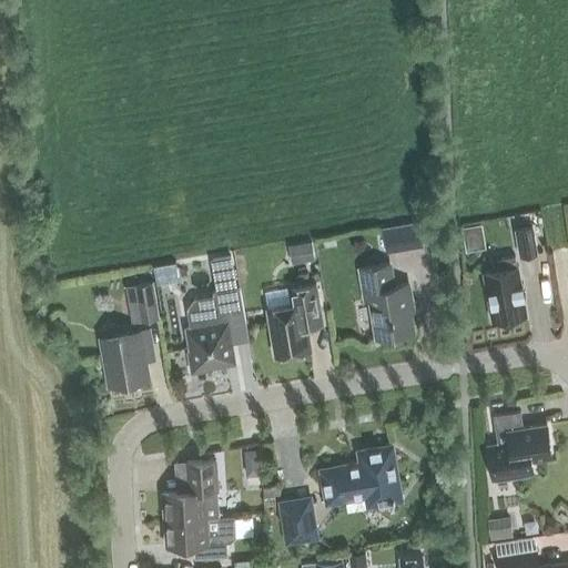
[(422,242),(418,221),(391,225),(394,246),(422,242)]
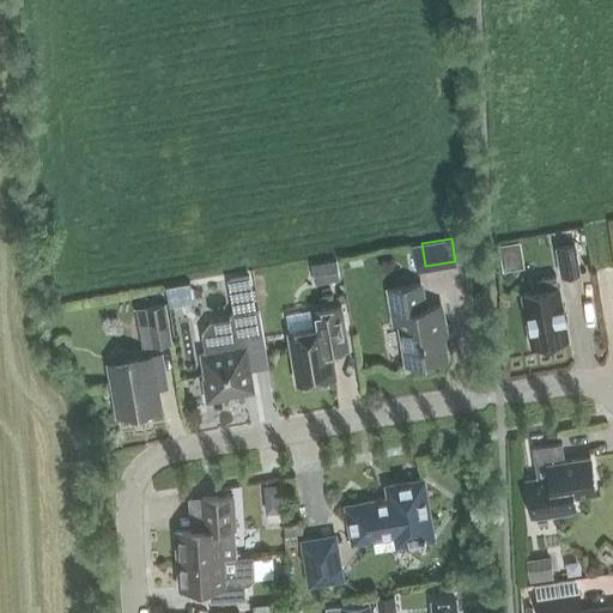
[(560,277),(578,273),(574,244),(556,248),(560,277)]
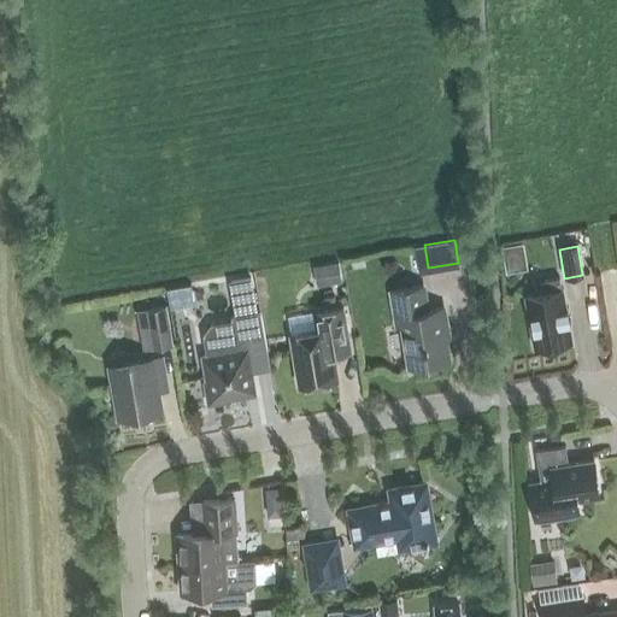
[(341,282),(338,263),(313,266),(316,286),(341,282)]
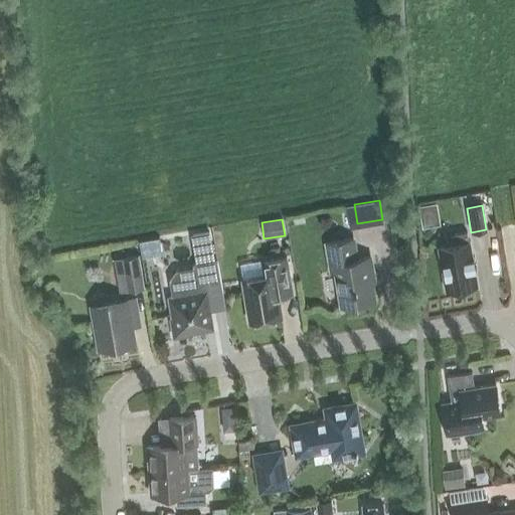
[(446,291),(477,285),(469,241),(468,241),(466,231),(450,234),(452,244),(438,247),(446,291)]
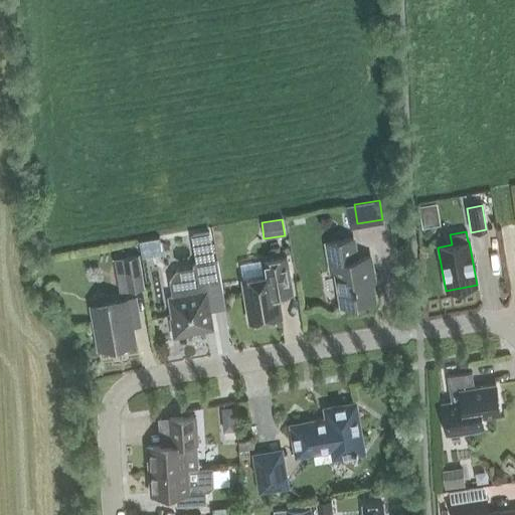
[(172,297),(168,298),(172,319),(169,319),(172,338),(191,335),(191,333),(212,329),(207,299),(222,296),(216,261),(214,261),(209,232),(190,235),(195,265),(192,265),(192,269),(175,272),(169,280),(172,297)]
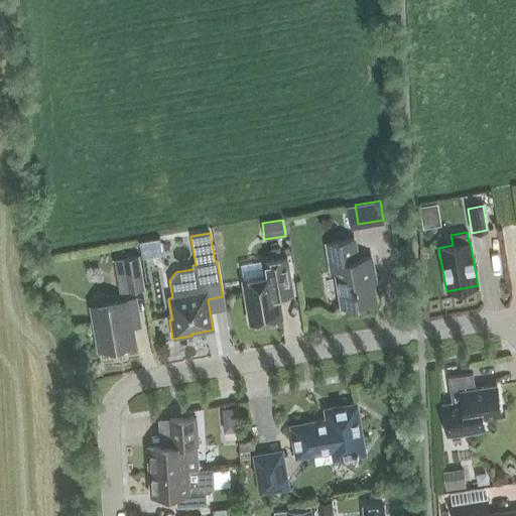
[(336,272),(342,306),(374,301),(370,275),(373,275),(370,257),(356,259),(352,239),(326,244),(331,273),(336,272)]
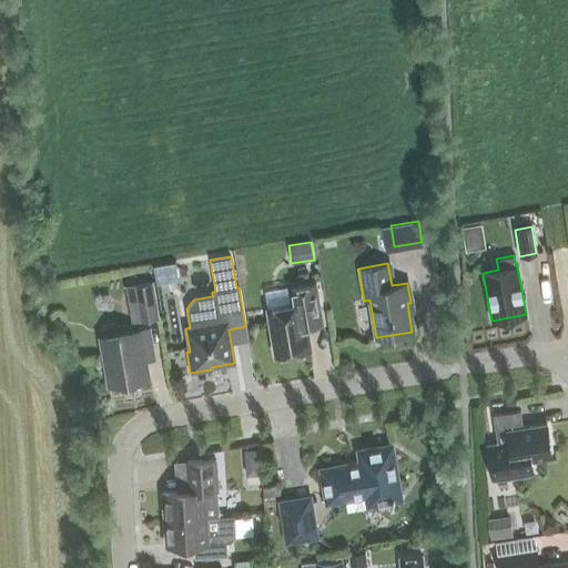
[(159,317),(153,281),(124,285),(130,322),(159,317)]
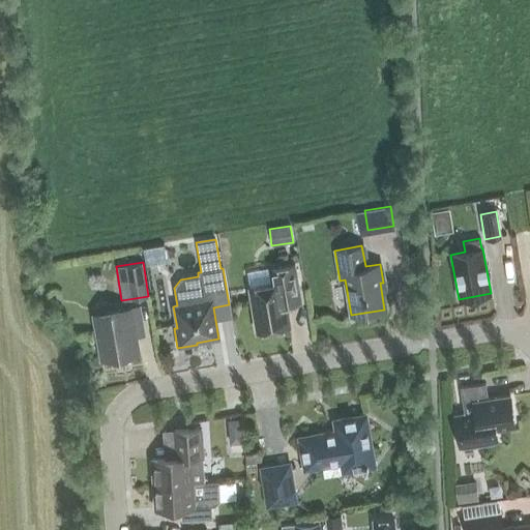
[(300,301),(298,292),(294,265),(269,270),(272,285),(248,288),(256,332),(289,326),(286,303),(300,301)]
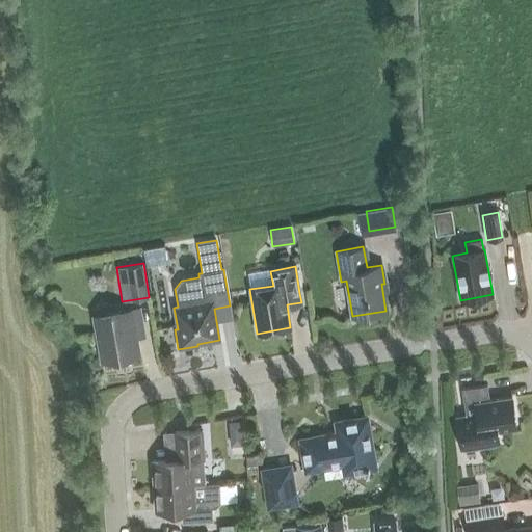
[(137,353),(134,339),(145,337),(141,309),(95,317),(102,360),(137,353)]
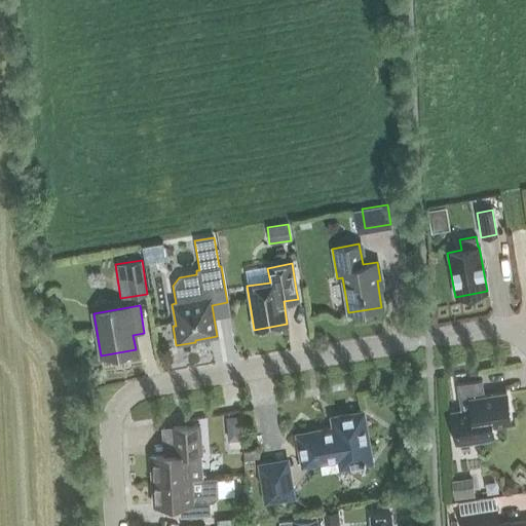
[(494,438),(492,425),(510,422),(505,393),(484,397),(481,380),(456,384),(460,411),(452,412),(456,443),(494,438)]
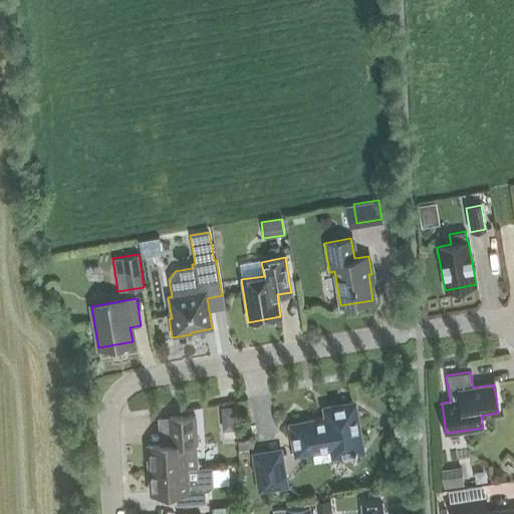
[(295,454),(331,448),(332,456),(353,453),(353,455),(356,455),(356,452),(361,452),(352,404),(324,409),(326,419),(290,426),(295,454)]
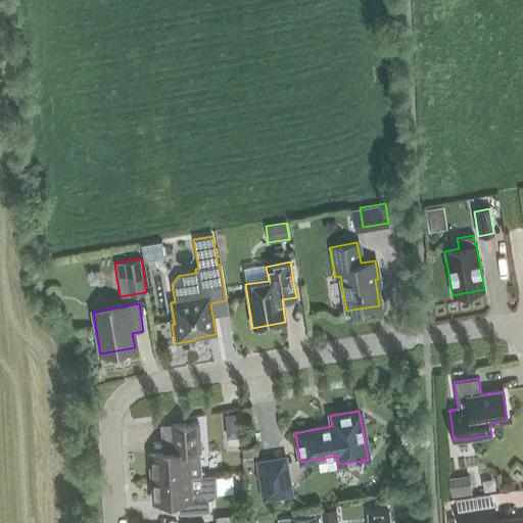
[(149,454),(150,478),(190,475),(190,477),(201,477),(197,424),(171,425),(173,452),(149,454)]
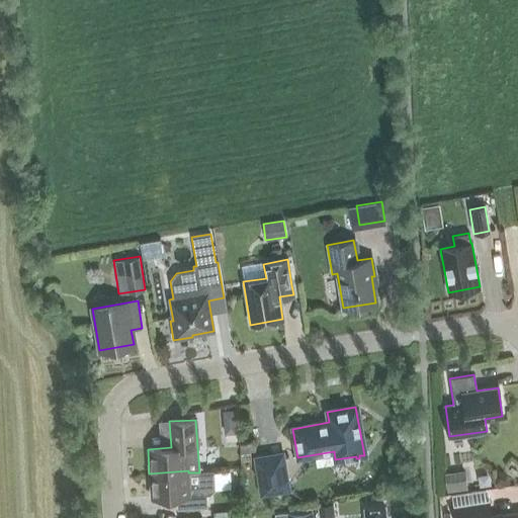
[(291,492),(284,450),(253,455),(259,497),(291,492)]
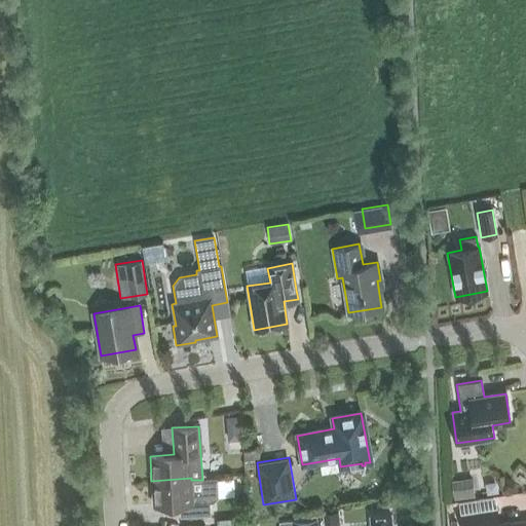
[(455,498),(476,496),(474,477),(453,479),(455,498)]
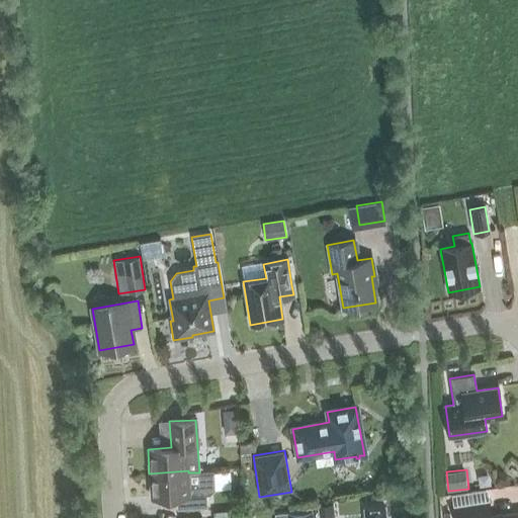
[(199,472),(188,472),(188,470),(149,473),(151,498),(181,496),(182,508),(206,507),(205,494),(209,493),(214,489),(213,471),(199,472)]
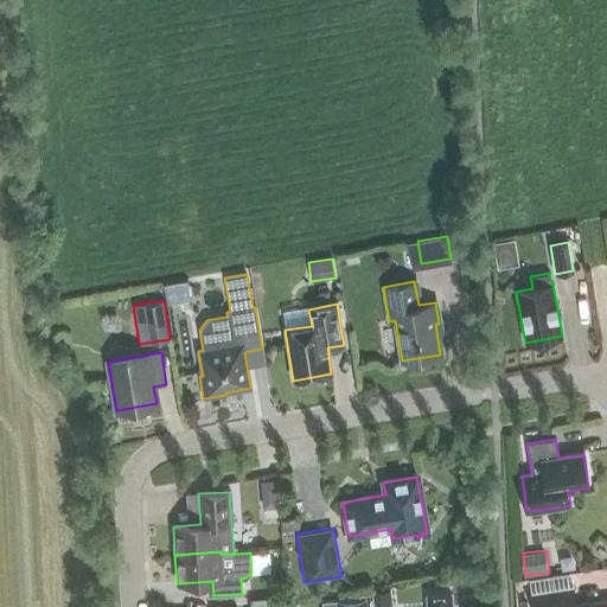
[(606,606),(606,600),(575,606),(573,589),(532,595),(534,606),(606,606)]
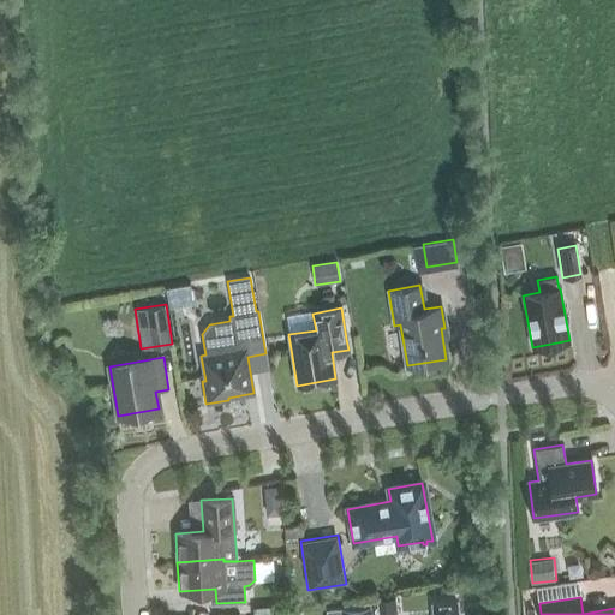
[(396,614),(394,598),(376,601),(377,614),(396,614)]
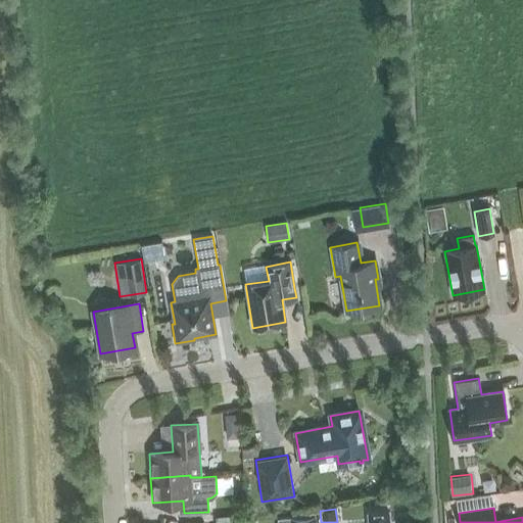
[(388,522),(388,512),(368,513),(368,522),(388,522)]
